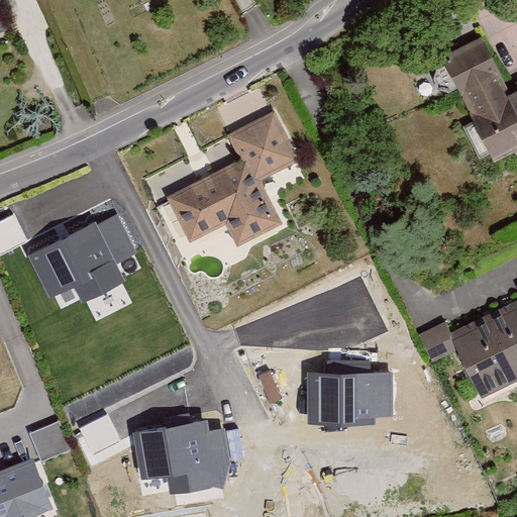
[(483,42),(438,64),(491,170),(516,157),(516,87),(516,88),(516,90),(516,96),(511,100),(483,42)]
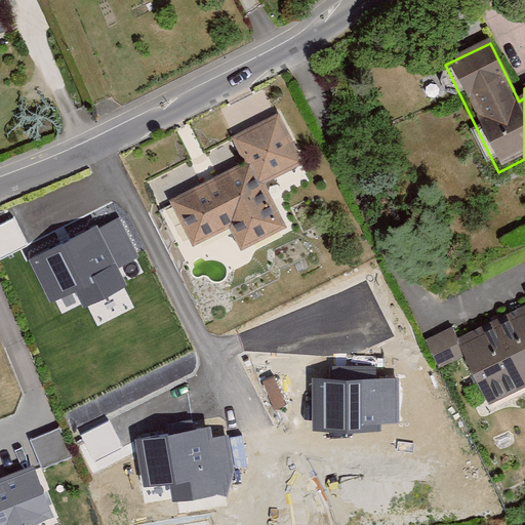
[(243,167),(168,205),(191,250),(228,232),(240,256),(287,233),(265,190),(306,169),(279,117),(230,142),(243,167)]
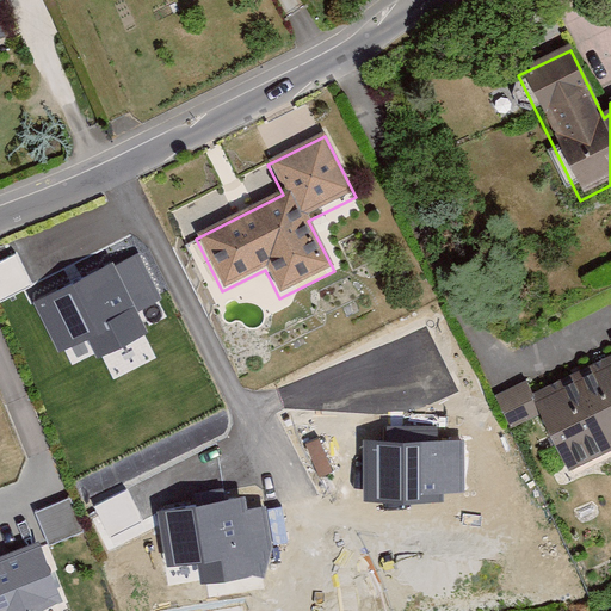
[(16,252),(0,258),(0,297),(30,284),(16,252)]
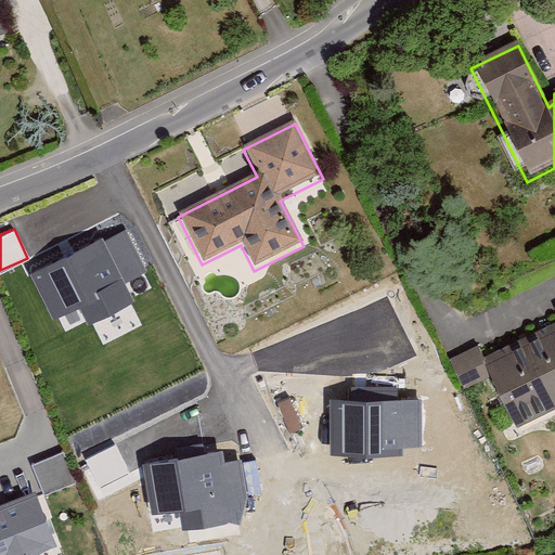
[(104,237),(30,273),(53,321),(81,308),(89,324),(134,302),(104,237)]
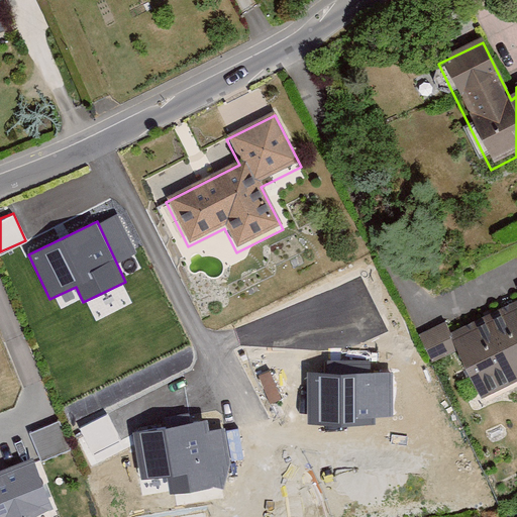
[(444,326),(419,338),(432,366),(454,354),(479,405),(516,386),(516,307),(450,339),(444,326)]
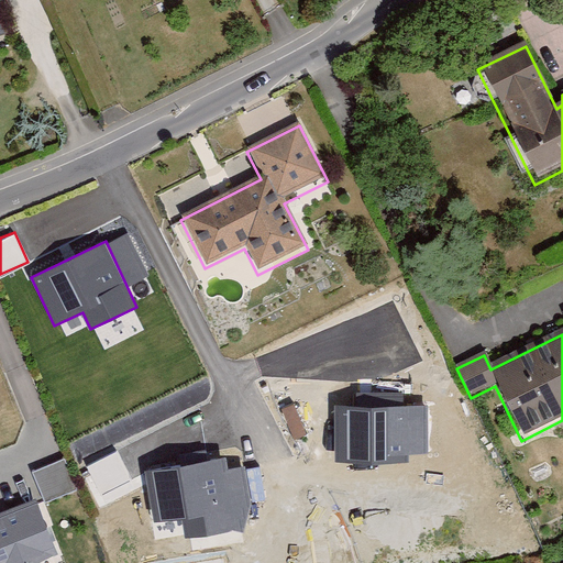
[(426,406),(335,405),(335,462),(408,462),(408,455),(426,455),(426,406)]
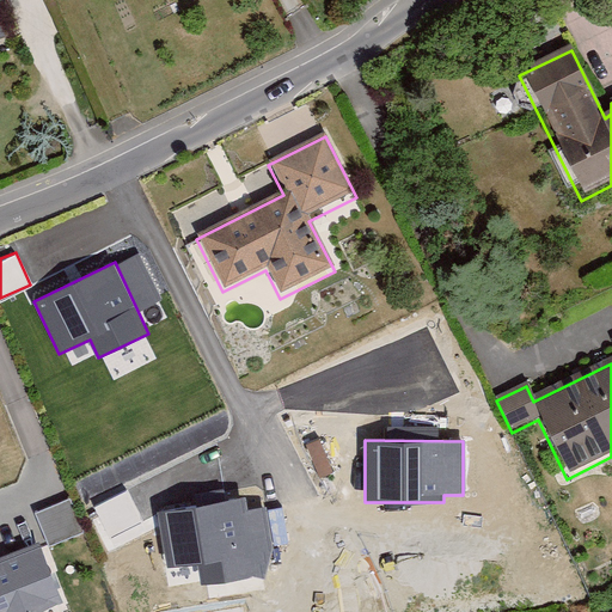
[(67,497),(35,509),(48,544),(79,532),(67,497)]
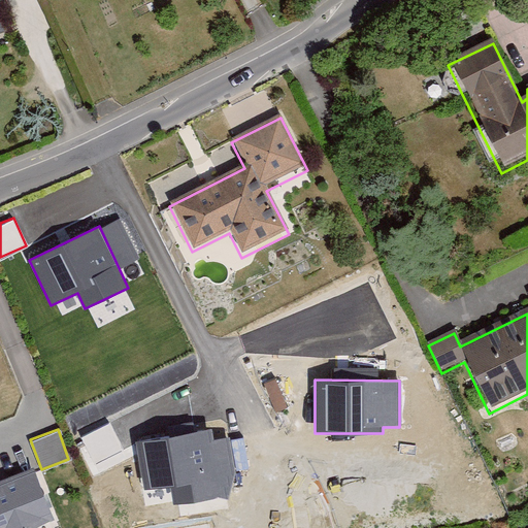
[(210,431),(135,443),(143,492),(172,487),(175,504),(218,496),(228,500),(236,474),(231,440),(212,443),(210,431)]
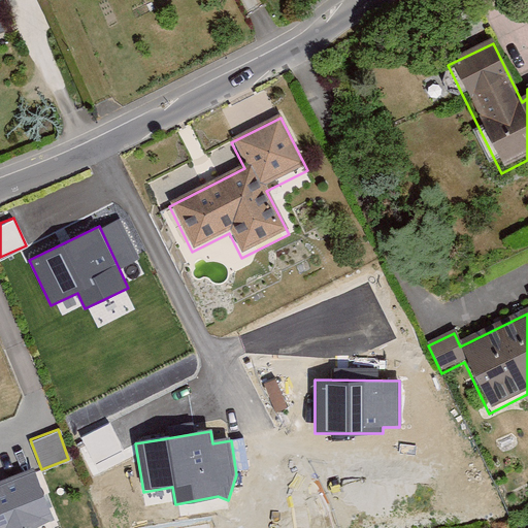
[(0,527),(32,527),(54,520),(33,470),(0,482),(0,527)]
